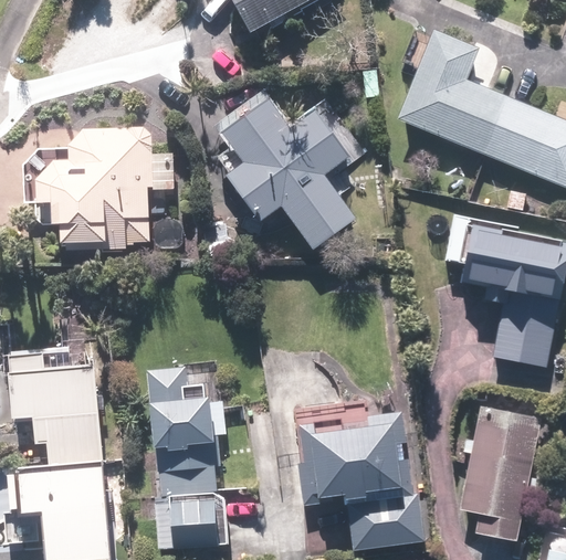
[(229,0),(249,34),(310,0),(229,0)]
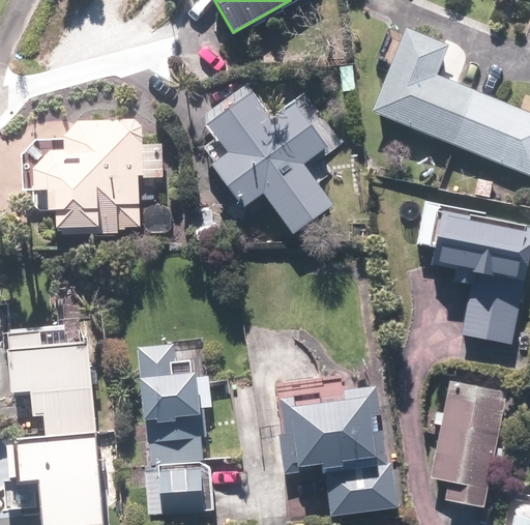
[(403,29),(371,112),(454,145),(476,90),(436,75),(447,47),(403,29)]
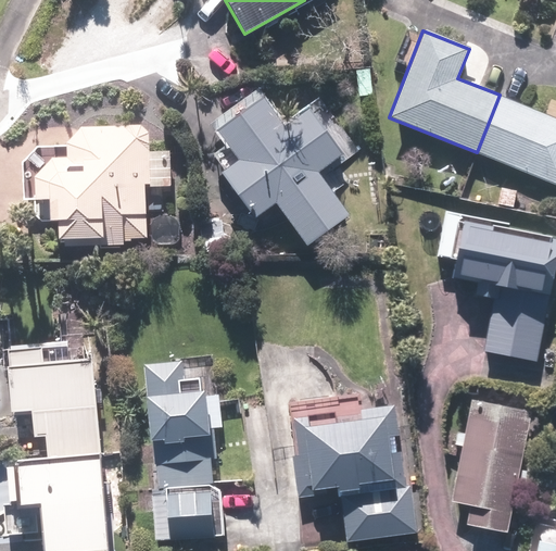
[(500,95),(477,152),(555,183),(555,98),(551,96),(544,112),(500,95)]
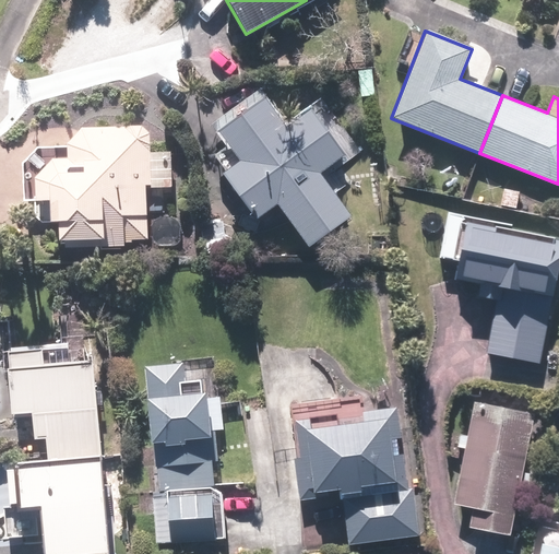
[(242,144),(214,165),(256,221),(344,155),(310,109),(266,141),(265,138),(247,151),(242,144)]
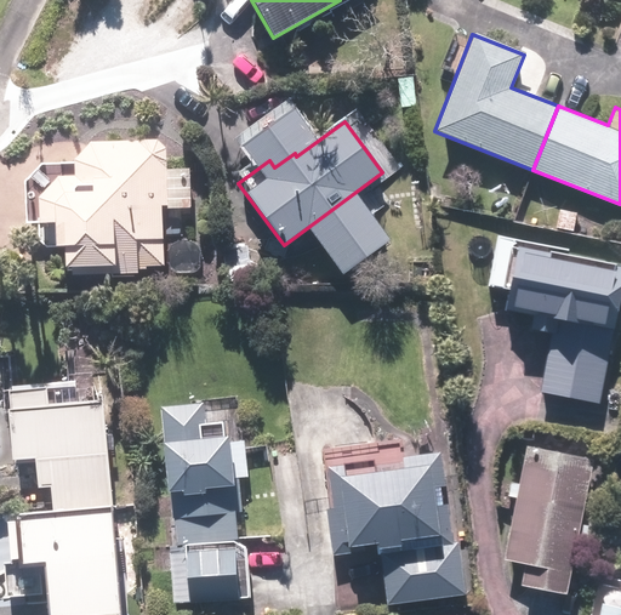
[(41,161),(24,181),(26,225),(39,225),(40,246),(53,246),(53,252),(63,252),(63,272),(70,272),(72,278),(138,275),(138,269),(144,269),(144,265),(164,265),(163,209),(191,208),(189,169),(167,169),(166,147),(159,140),(92,142),(75,160),(41,161)]
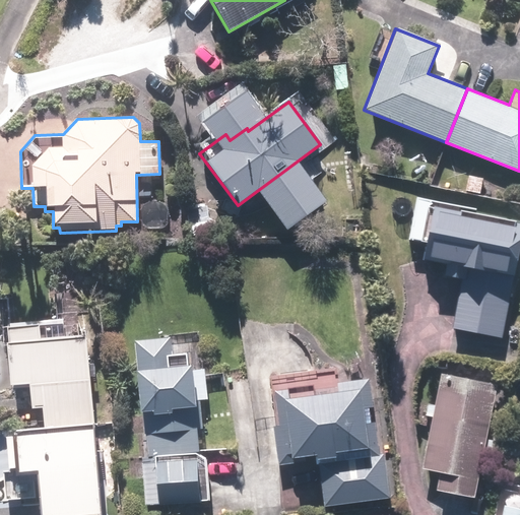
[(468,174),(465,189),(480,191),(482,176),(468,174)]
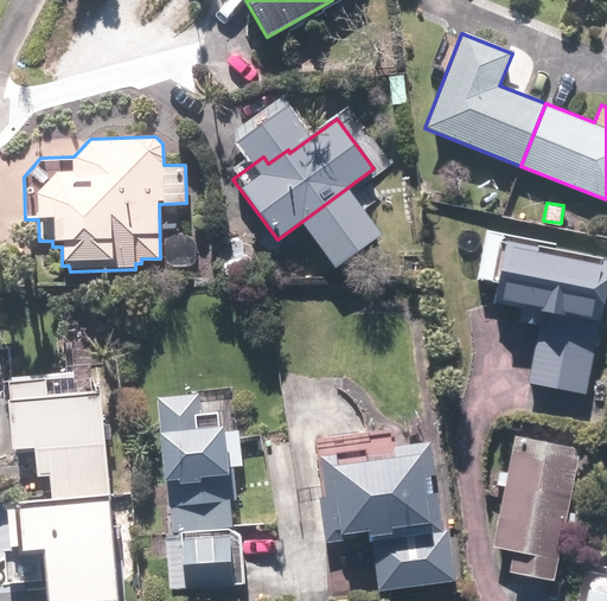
[(517,324),(538,327),(528,382),(585,392),(606,283),(606,259),(505,238),(492,301),(519,306),(517,324)]
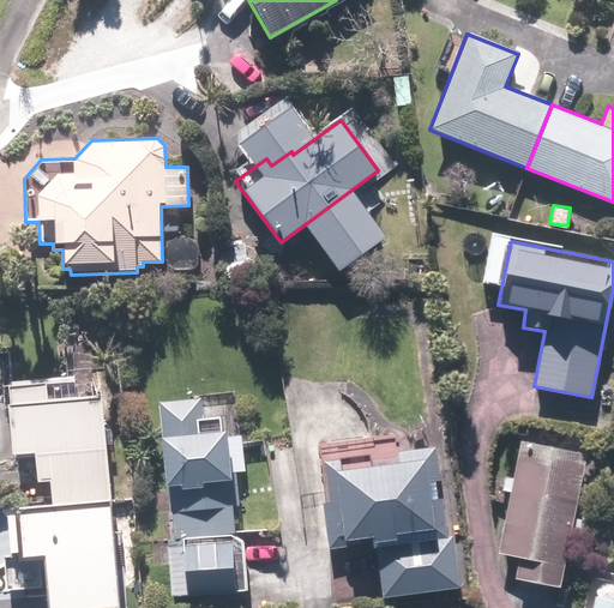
[(42,380),(42,384),(6,387),(12,455),(35,453),(37,481),(50,479),(52,505),(110,500),(102,397),(78,398),(78,378),(42,380)]
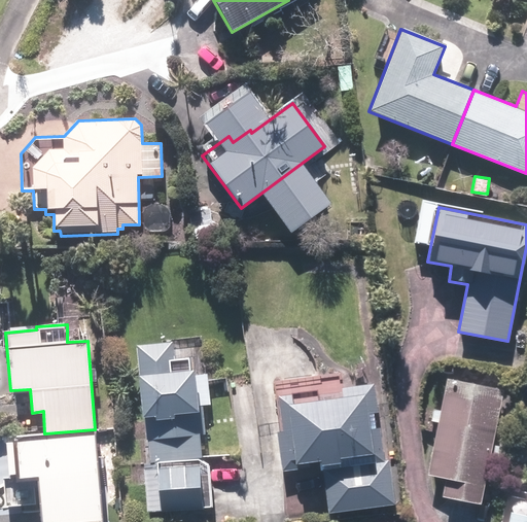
[(200,372),(192,372),(191,355),(175,356),(174,342),(141,345),(147,418),(150,460),(146,461),(149,510),(214,505),(210,459),(204,460),(202,432),(208,432),(206,411),(203,411),(200,372)]
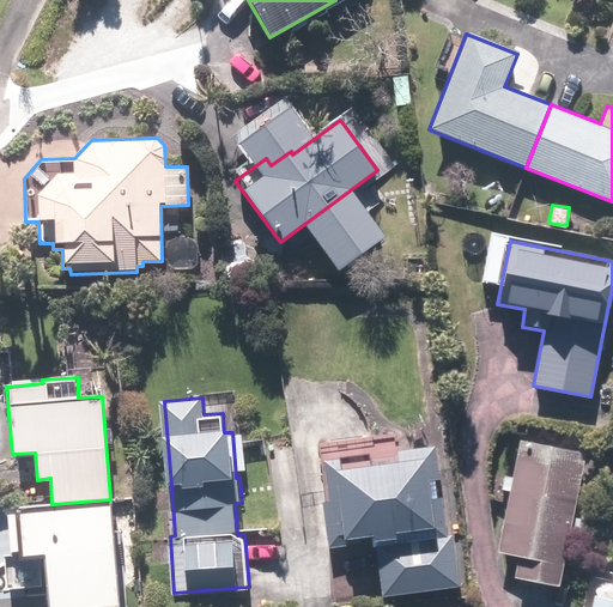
[(517,557),(514,575),(559,584),(586,454),(520,439),(497,553),(517,557)]
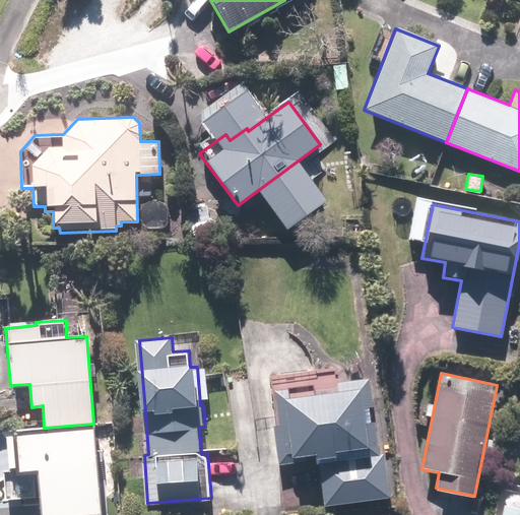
[(368,379),(271,390),(279,460),(317,456),(316,460),(333,458),(333,454),(365,450),(360,398),(370,396),(368,379)]
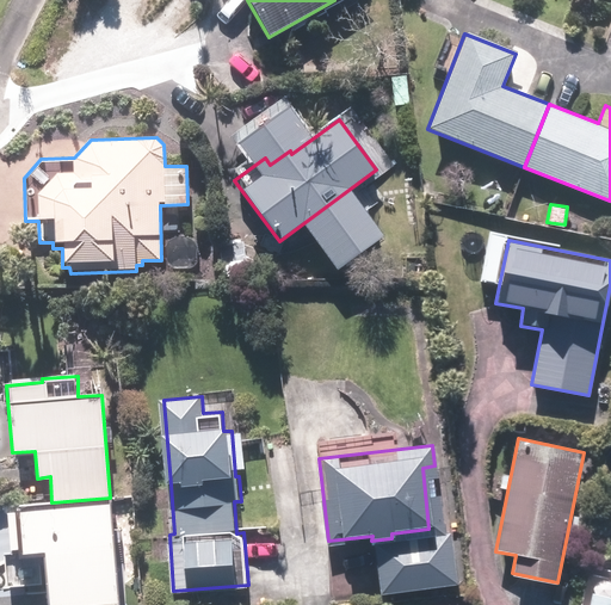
[(7,513),(11,553),(5,554),(8,586),(45,584),(47,604),(118,604),(110,498),(51,502),(13,505),(13,512),(7,513)]
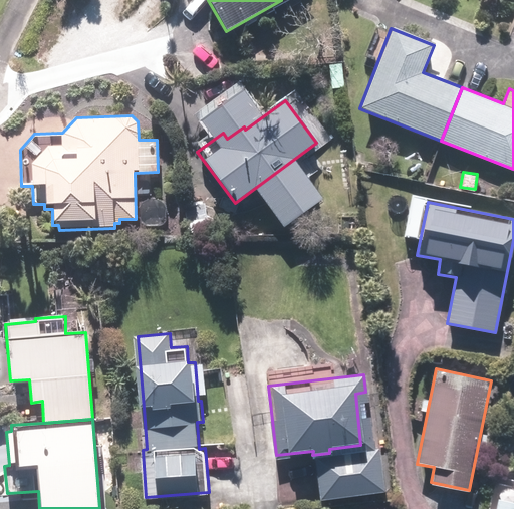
[(379,448),(314,457),(319,500),(384,491),(379,448)]
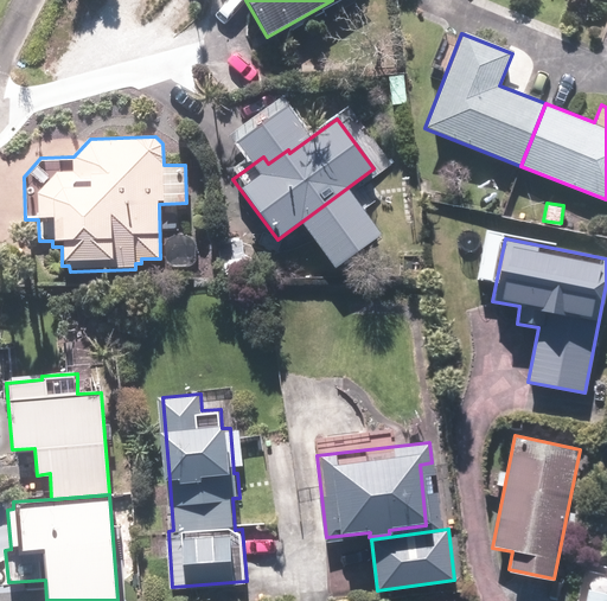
[(606,600),(606,562),(599,561),(593,590),(586,589),(583,600),(606,600)]
